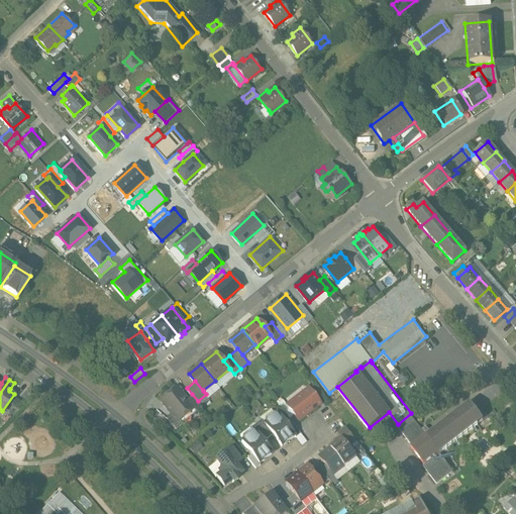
[(188,398),(178,386),(162,398),(173,412),(179,419),(179,418),(189,410),(190,412),(193,412),(195,411),(195,408),(188,398)]
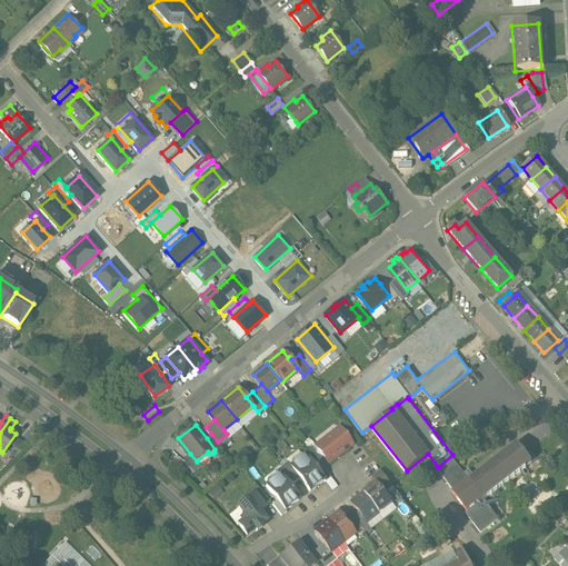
[(340,426),(317,444),(325,454),(329,460),(354,443),(340,426)]
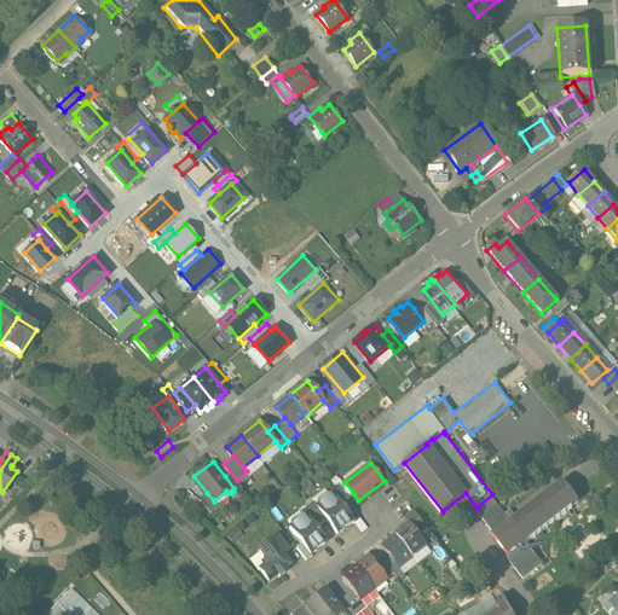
[(240,483),(230,471),(225,476),(234,488),(240,483)]
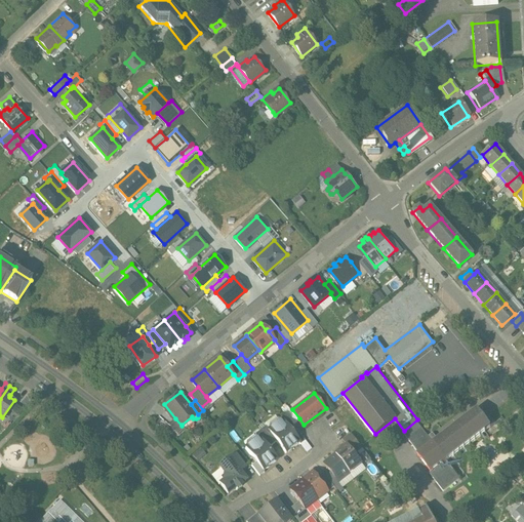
[(292,409),(288,404),(283,408),(294,423),(299,418),(292,409)]
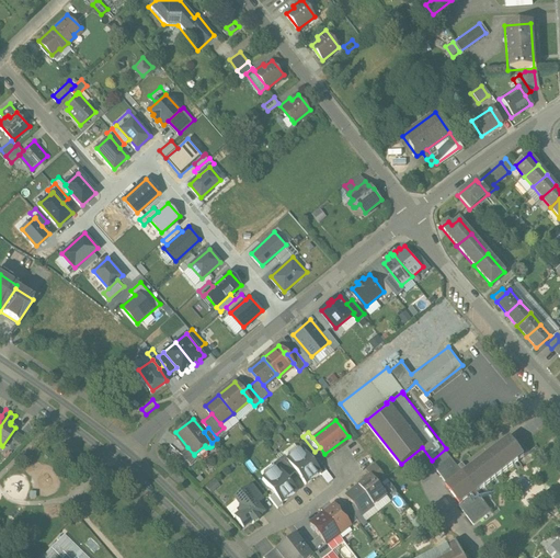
[(448,482),(447,484),(460,502),(478,490),(525,453),(511,434),(467,468),(448,482)]
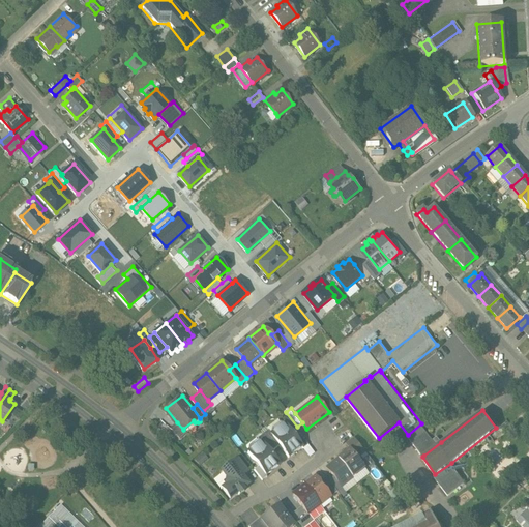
[(183,430),(177,422),(172,427),(180,437),(185,432),(183,429),(183,430)]
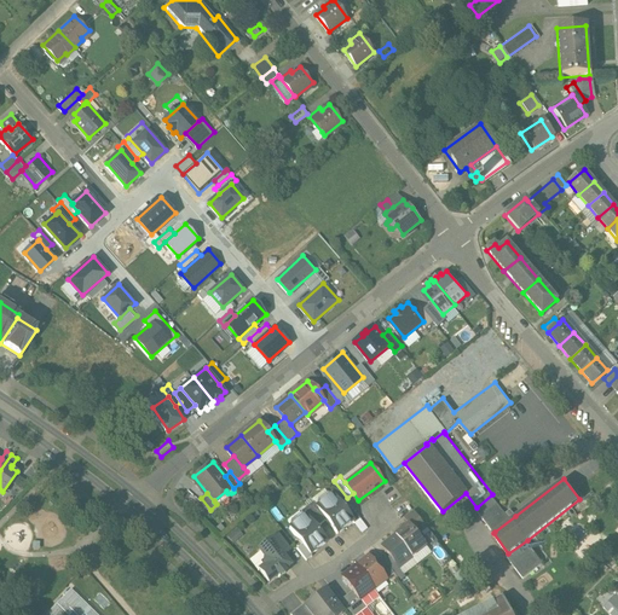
[(345,509),(333,493),(317,504),(328,517),(338,532),(353,520),(345,509)]
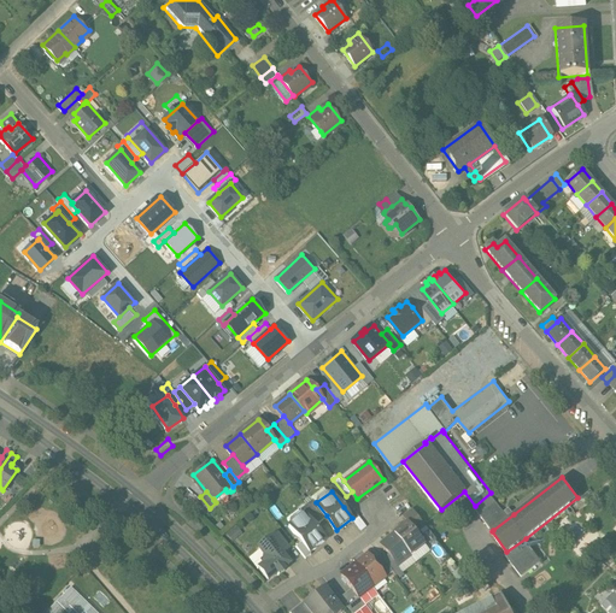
[(491,493),(475,506),(493,530),(514,514),(508,507),(504,510),(491,493)]
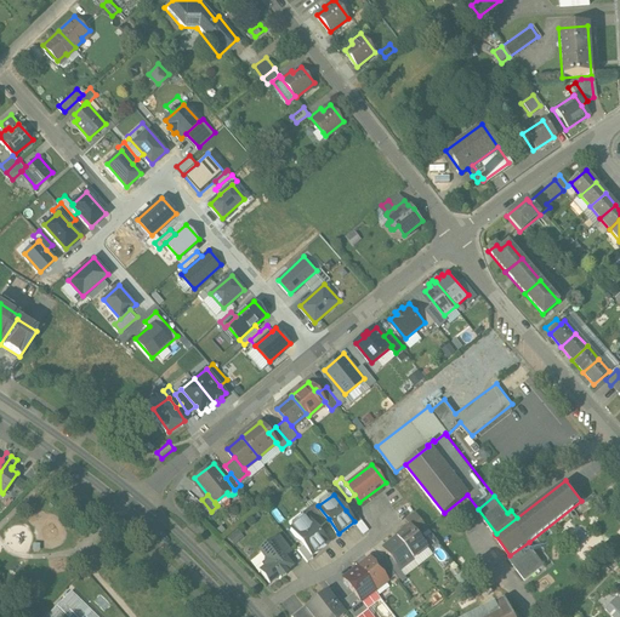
[(329,519),(318,506),(316,502),(310,506),(323,524),(329,519)]
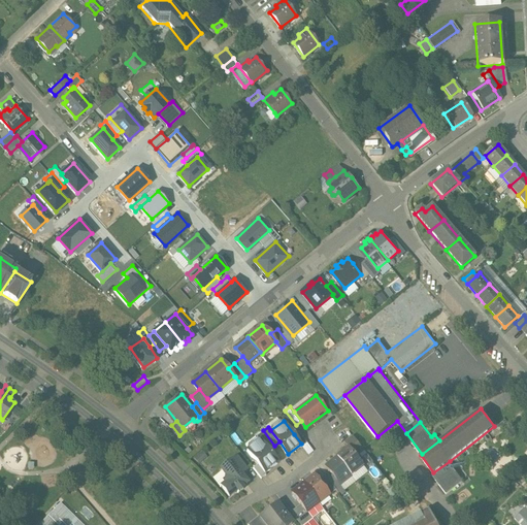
[(274,446),(263,430),(258,434),(261,438),(269,449),(274,446)]
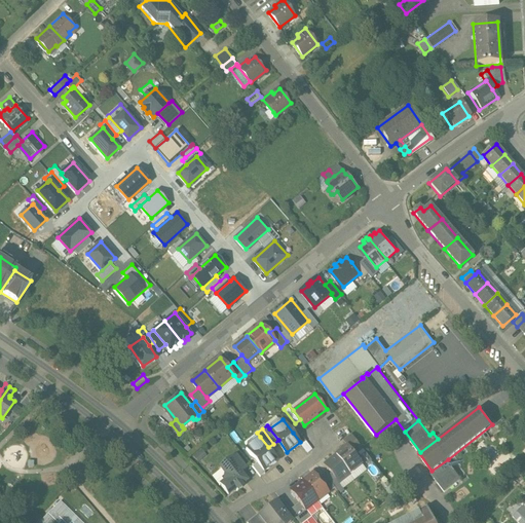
[(298,428),(293,433),(300,442),(301,443),(306,440),(298,428)]
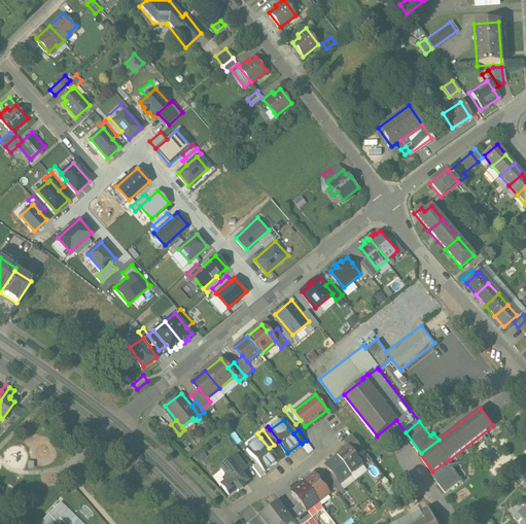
[(353,433),(345,440),(350,445),(356,453),(364,447),(353,433)]
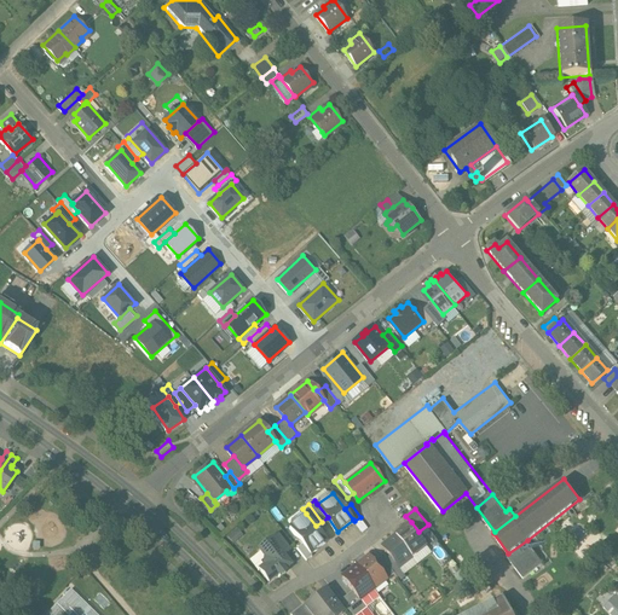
[(316,526),(306,514),(290,526),(302,541),(311,552),(327,540),(316,526)]
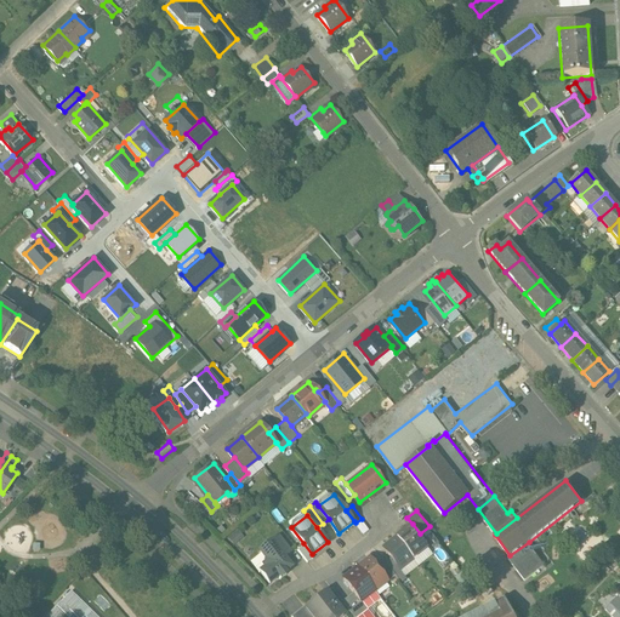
[(413,524),(399,535),(415,555),(428,546),(420,533),(413,524)]
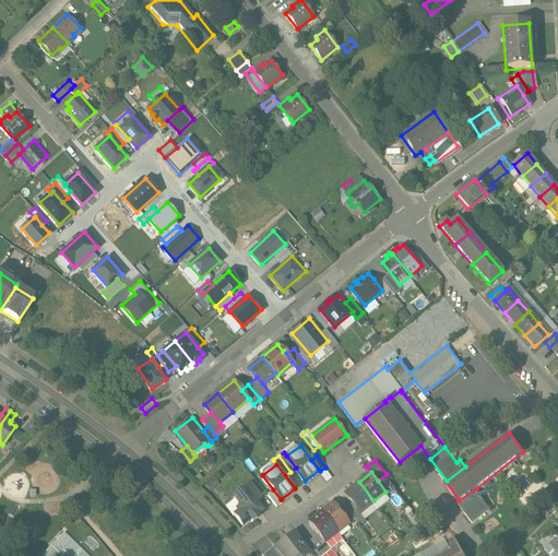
[(262,495),(251,482),(245,486),(256,500),(262,495)]
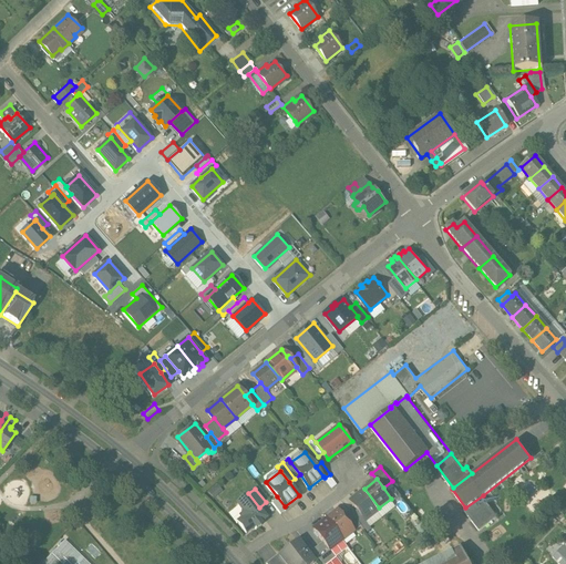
[(379,508),(364,489),(351,499),(358,508),(366,519),(379,508)]
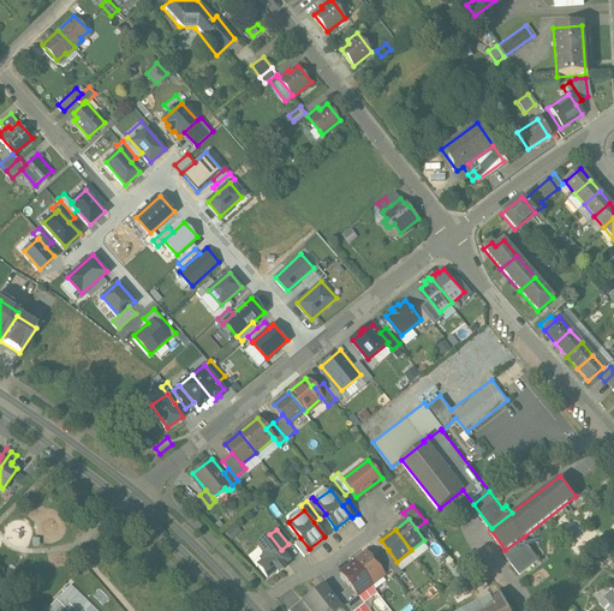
[(281,550),(269,534),(258,544),(264,552),(263,561),(258,564),(268,575),(276,569),(279,571),(285,567),(281,563),(287,559),(287,561),(288,559),(281,550)]
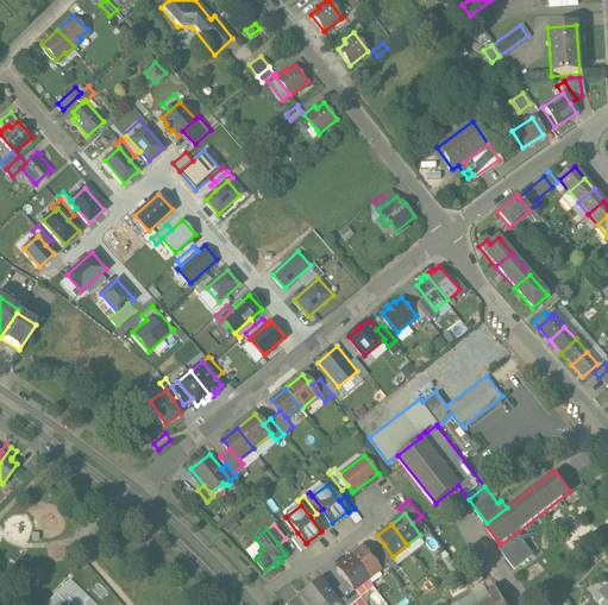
[(519,531),(500,544),(499,546),(515,566),(534,552),(519,531)]
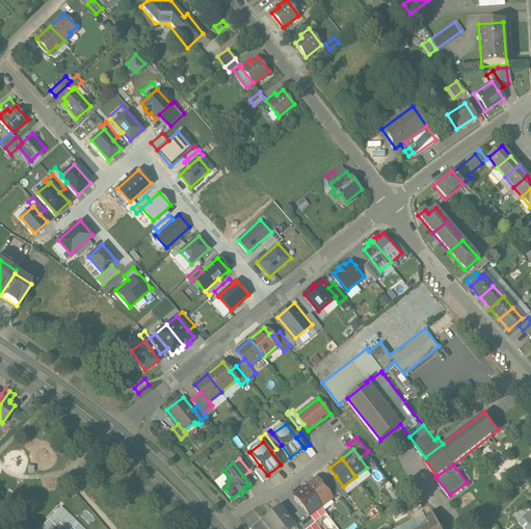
[(267,475),(260,466),(256,470),(264,480),(269,476),(267,475)]
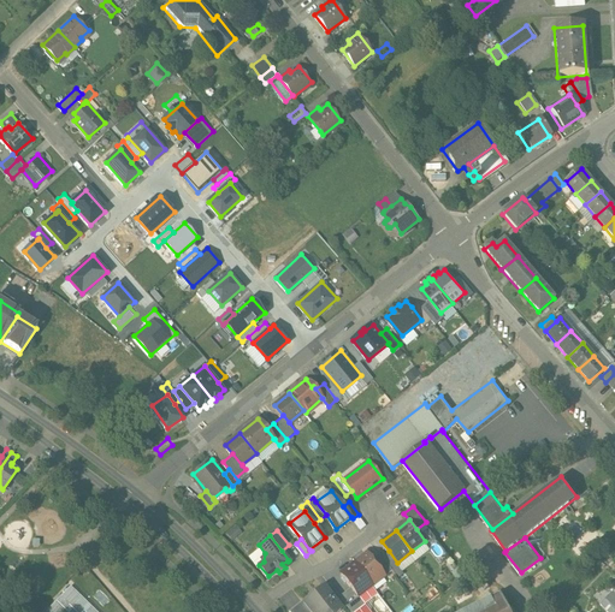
[(397,563),(389,551),(383,556),(394,569),(396,572),(402,568),(397,563)]
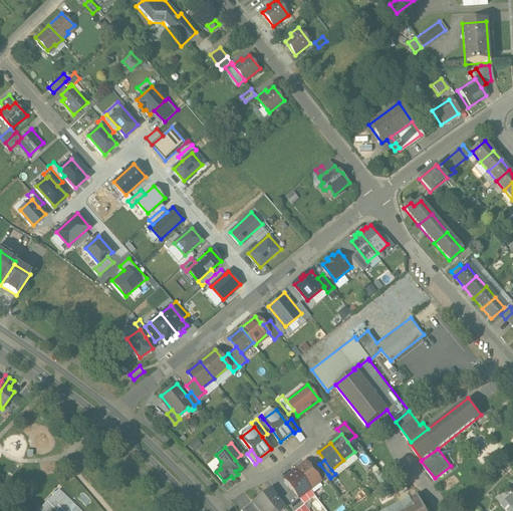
[(319,464),(317,461),(310,466),(320,480),(328,475),(319,464)]
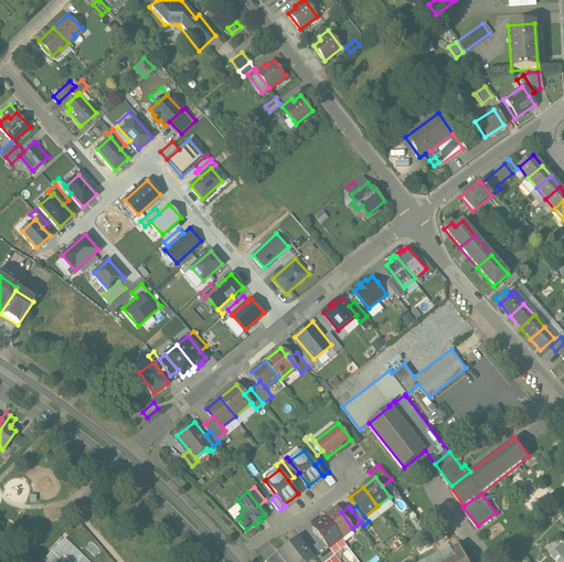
[(341,512),(337,508),(326,516),(342,537),(352,528),(341,512)]
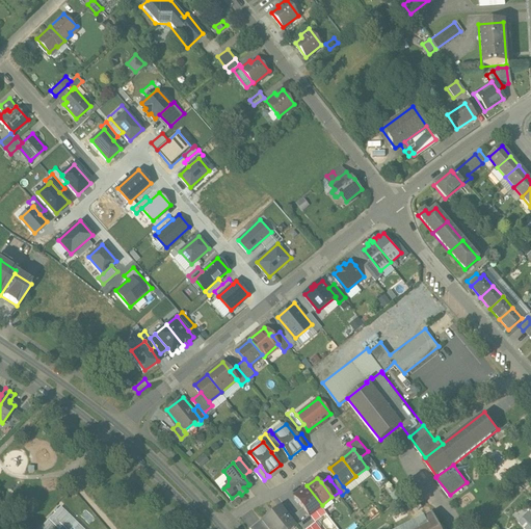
[(322,505),(307,485),(294,495),(303,506),(310,514),(311,514),(315,521),(327,511),(322,505)]
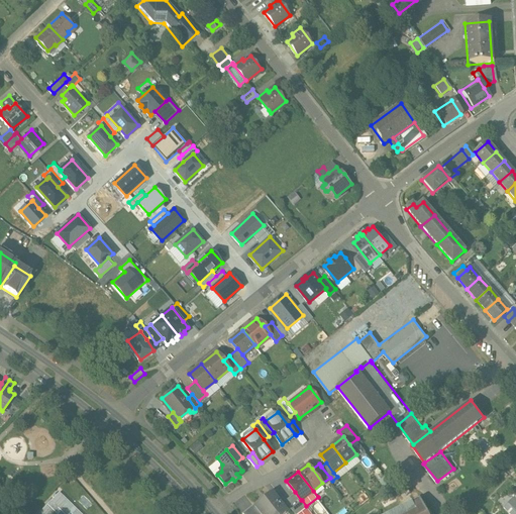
[(286,499),(277,489),(272,492),(280,502),(284,498),(285,500),(285,499),(286,499)]
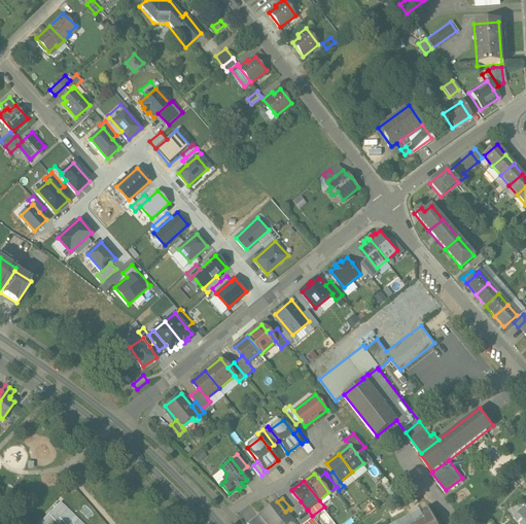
[(277,501),(272,505),(271,504),(266,510),(260,514),(260,515),(267,523),(287,523),(292,521),(285,512),(277,501)]
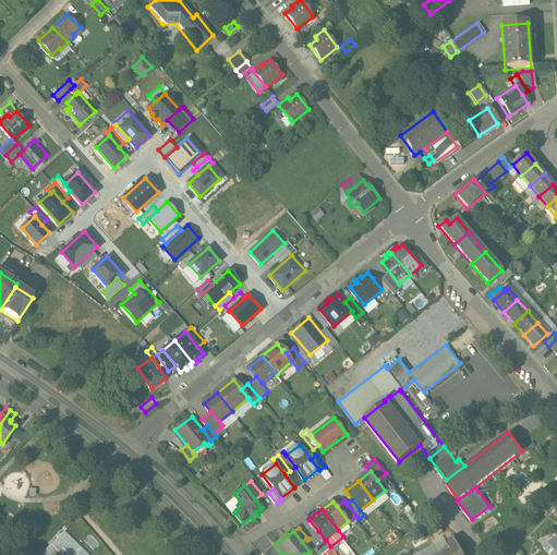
[(325,540),(318,531),(309,539),(307,539),(319,554),(330,546),(326,540),(325,540)]
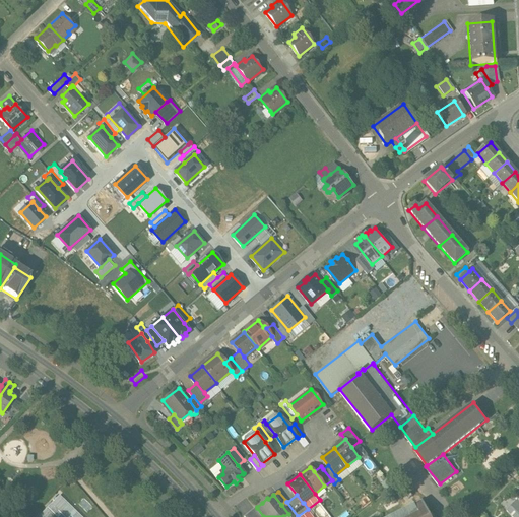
[(518,497),(505,511),(510,516),(518,516),(518,497)]
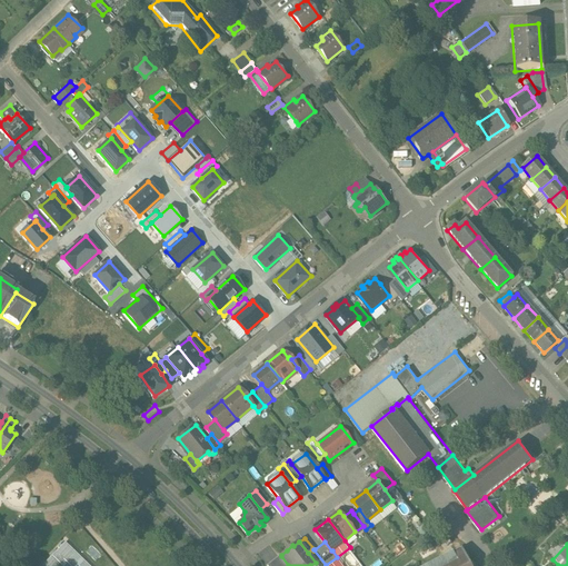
[(472,565),(464,548),(428,565),(472,565)]
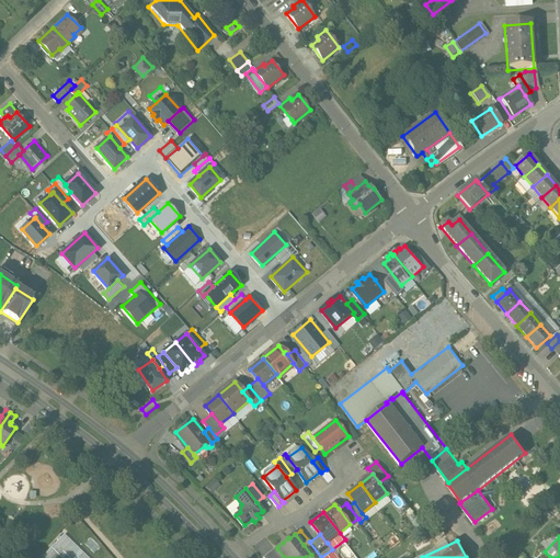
[(276,546),(264,555),(266,557),(282,557),(284,557),(277,548),(277,547),(276,546)]
